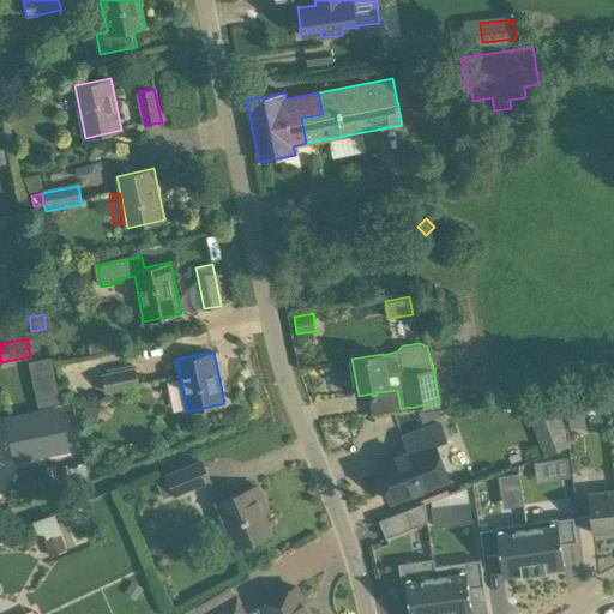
[(103,375),(107,392),(138,385),(134,368),(103,375)]
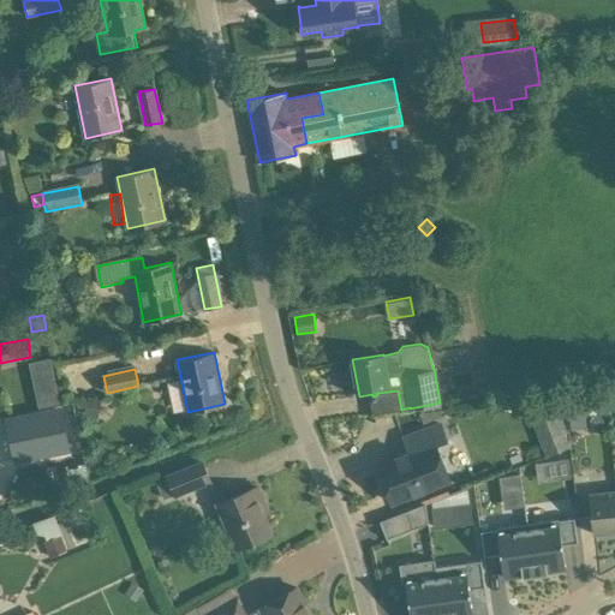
[(55,388),(37,393),(40,405),(58,400),(55,388)]
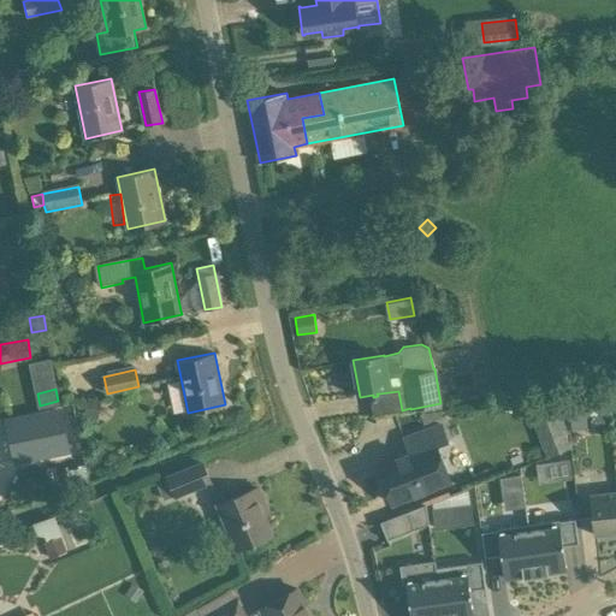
[(582,395),(567,397),(569,412),(585,409),(582,395)]
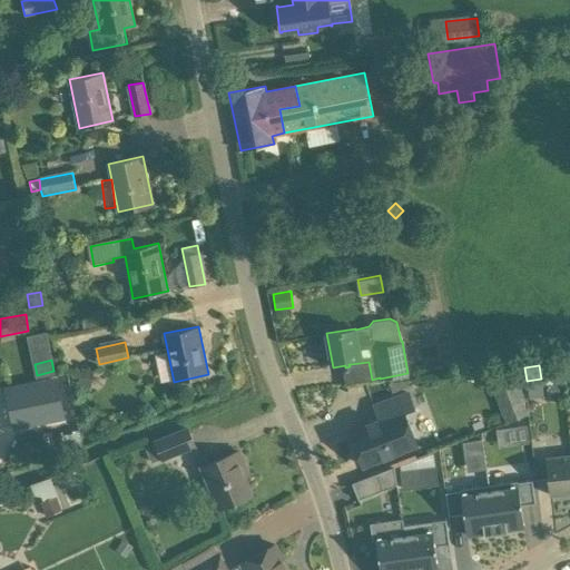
[(94,372),(80,369),(77,383),(90,386),(94,372)]
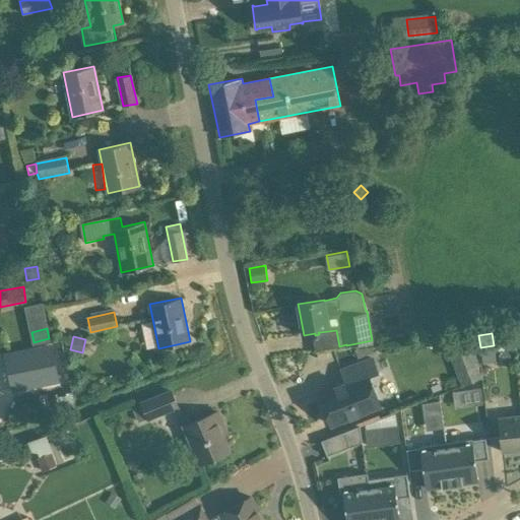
[(59,380),(52,349),(51,344),(5,353),(13,390),(59,380)]
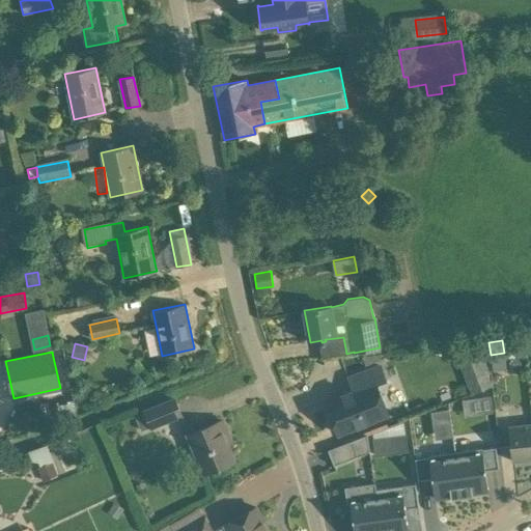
[(354,391),(326,401),(337,432),(388,413),(376,383),(386,380),(381,365),(348,378),(354,391)]
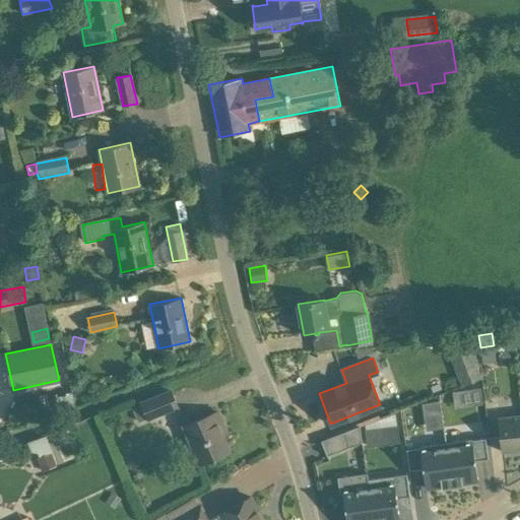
[(476,365),(460,372),(464,383),(481,376),(476,365)]
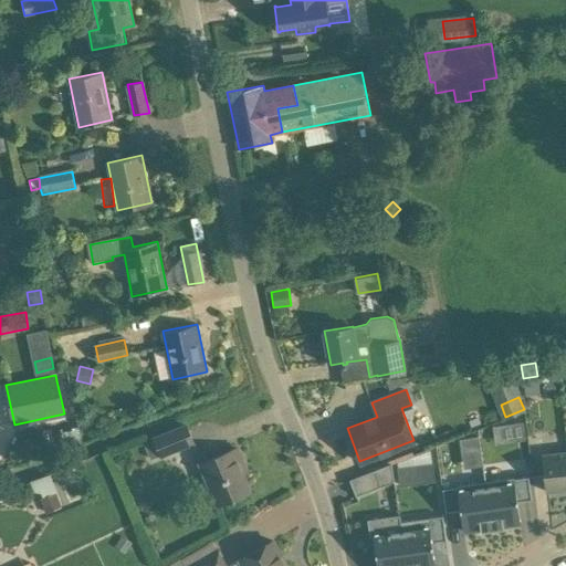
[(523,422),(510,423),(512,438),(525,436),(523,422)]
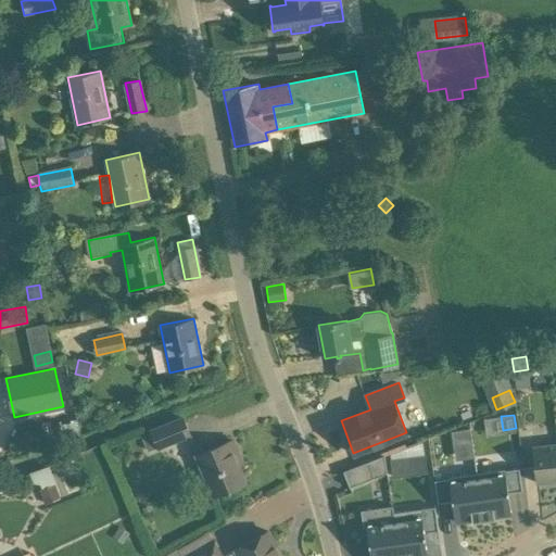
[(143,437),(150,453),(159,449),(161,453),(194,439),(186,417),(152,431),(152,433),(143,437)]
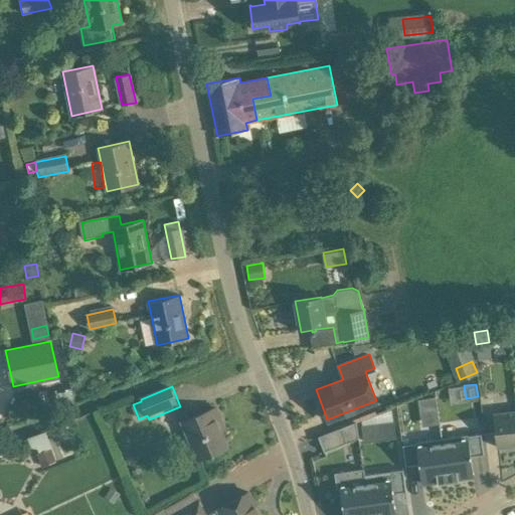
[(435,397),(418,399),(420,410),(437,408),(435,397)]
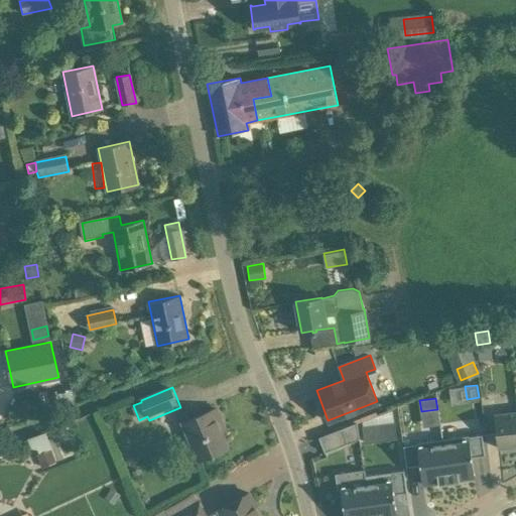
[(217,419),(220,417),(217,408),(182,421),(198,459),(228,446),(217,419)]
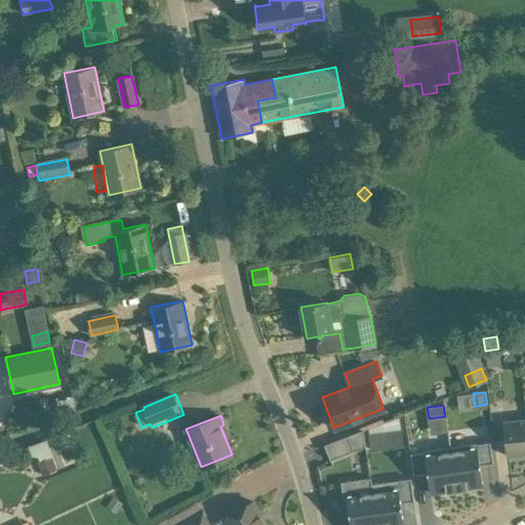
[(524,452),(524,417),(502,420),(507,455),(524,452)]
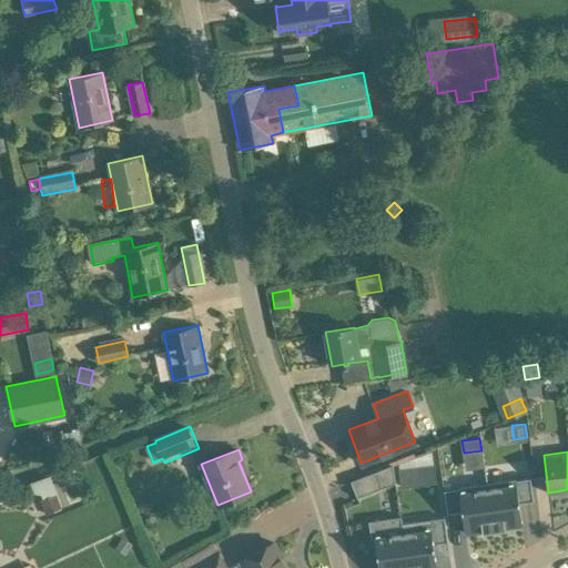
[(415,467),(399,469),(402,484),(412,483),(417,477),(415,467)]
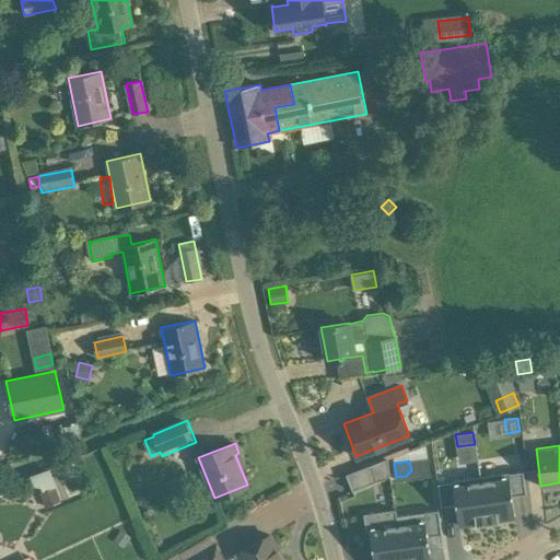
[(370,464),(346,474),(352,490),(377,480),(370,464)]
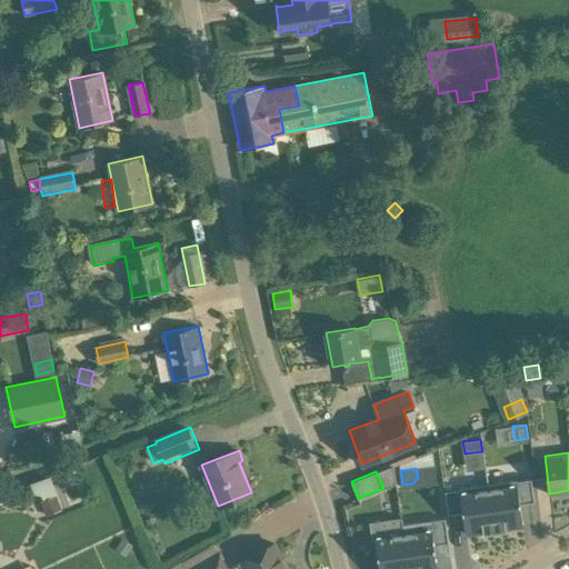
[(56,490),(50,476),(30,483),(33,495),(41,496),(42,499),(51,496),(57,495),(57,493),(56,490)]
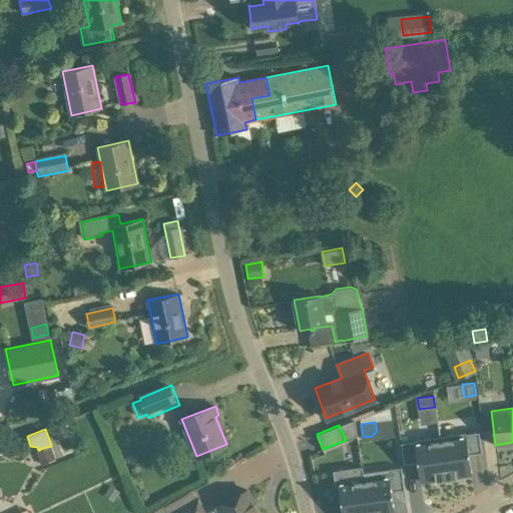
[(466,432),(440,436),(446,479),(456,477),(456,476),(472,474),(469,454),(482,452),(479,432),(466,433),(466,432)]
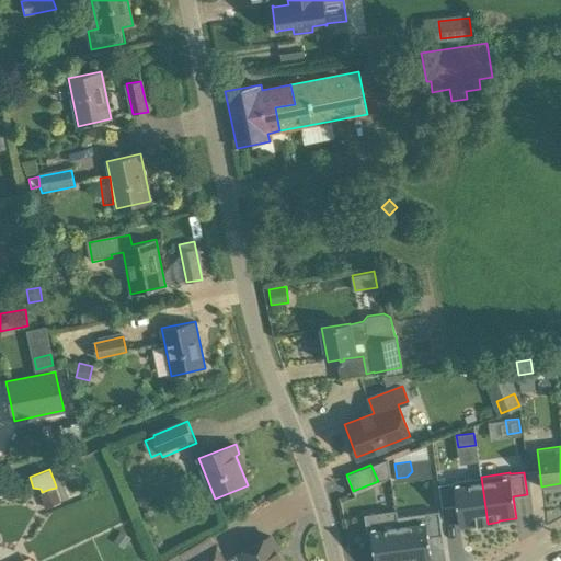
[(454,482),(439,484),(442,506),(457,504),(459,526),(477,524),(477,525),(488,524),(481,477),(453,480),(454,482)]
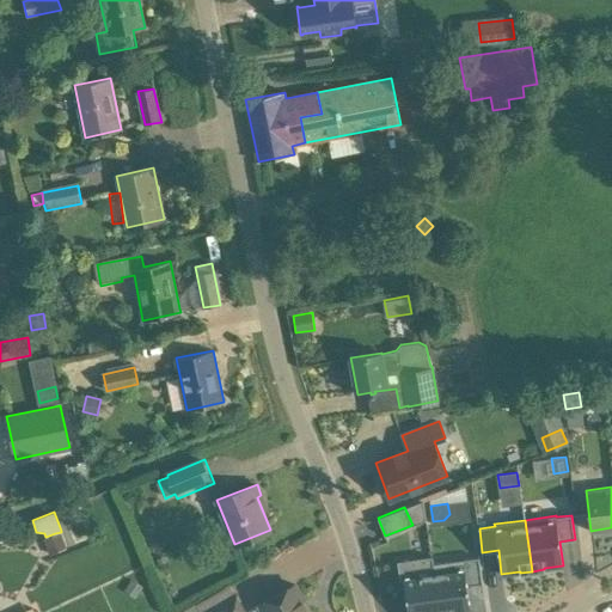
[(433,556),(398,561),(401,580),(404,580),(408,611),(439,611),(434,563),(433,556)]
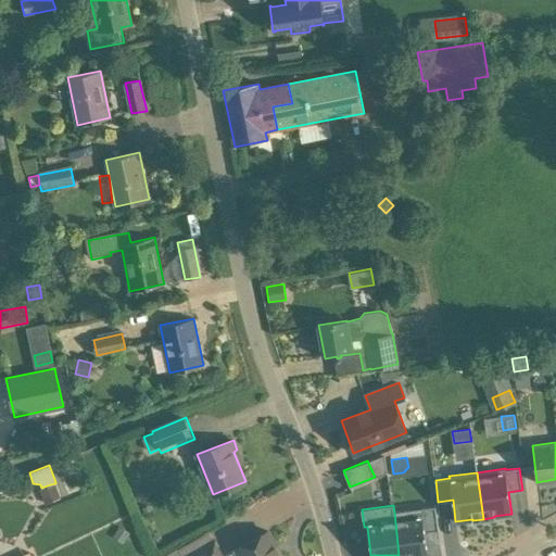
[(436,506),(394,512),(399,555),(427,555),(425,531),(439,530),(436,506)]
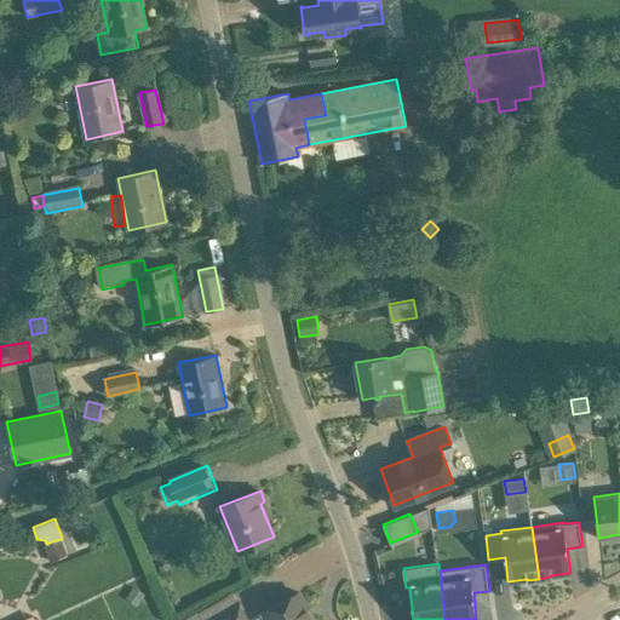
[(126,600),(139,608),(148,596),(135,587),(126,600)]
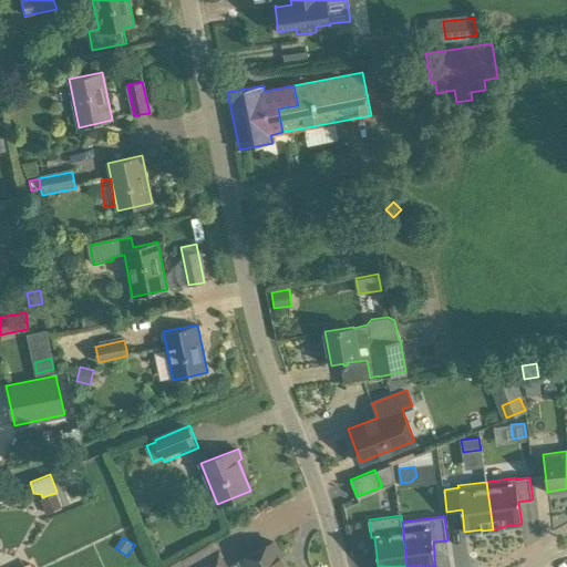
[(241,559),(245,566),(288,566),(274,542),(241,559)]
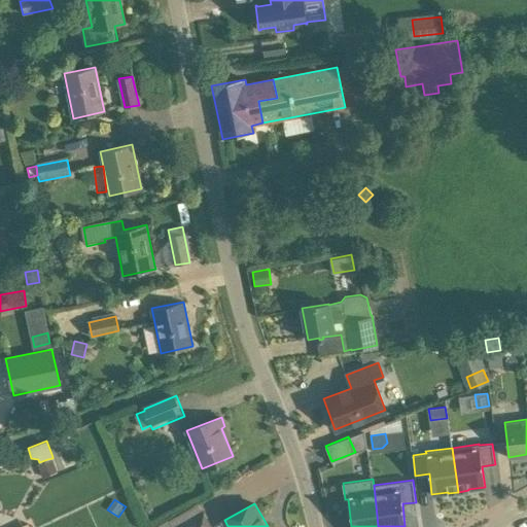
[(212,526),(204,512),(175,526),(212,526)]
